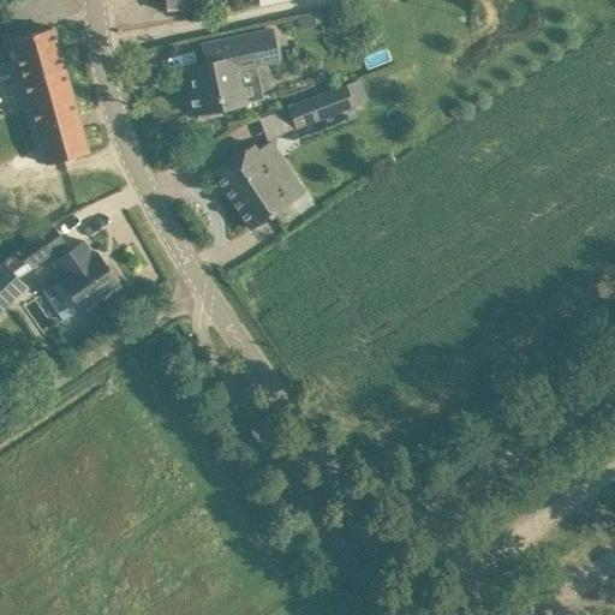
[(312,15),(297,18),(299,28),(315,24),(314,16),(312,15)]
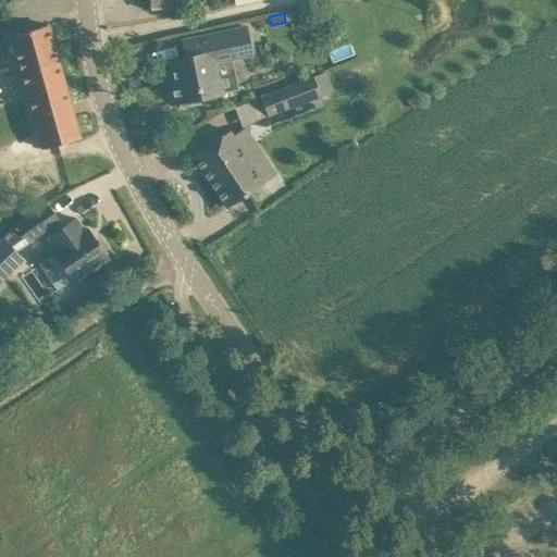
[(41,148),(58,143),(79,137),(48,25),(10,35),(41,148)]
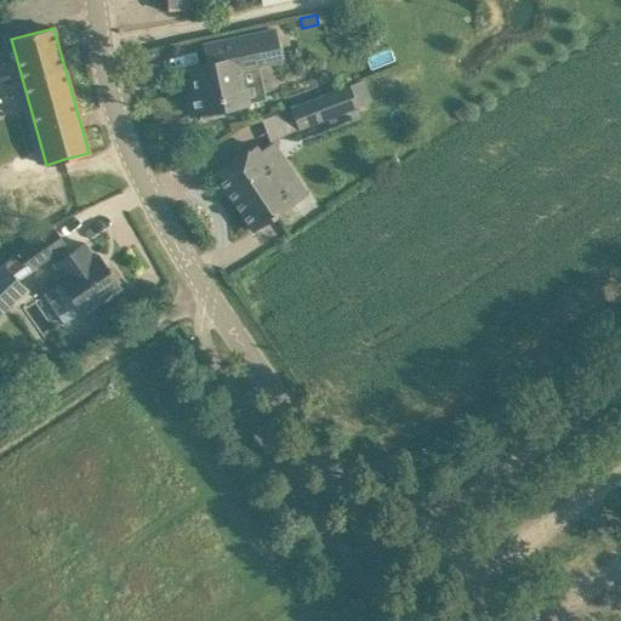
[(240,68),(280,60),(273,30),(204,45),(208,63),(189,67),(194,91),(191,92),(195,115),(199,114),(200,119),(223,115),(222,109),(248,104),(240,68)]
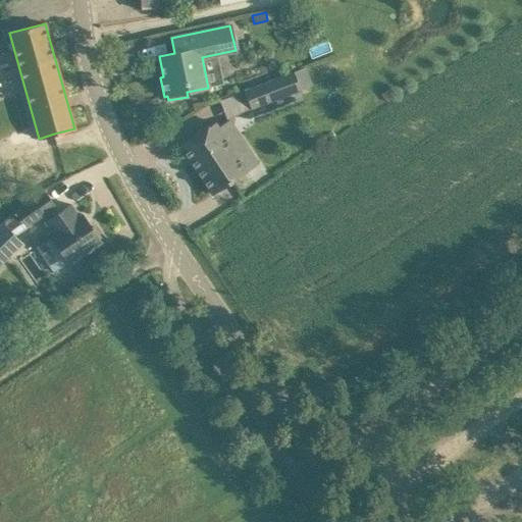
[(294,71),(244,91),(251,108),(300,90),(312,85),(306,67),(294,71)]
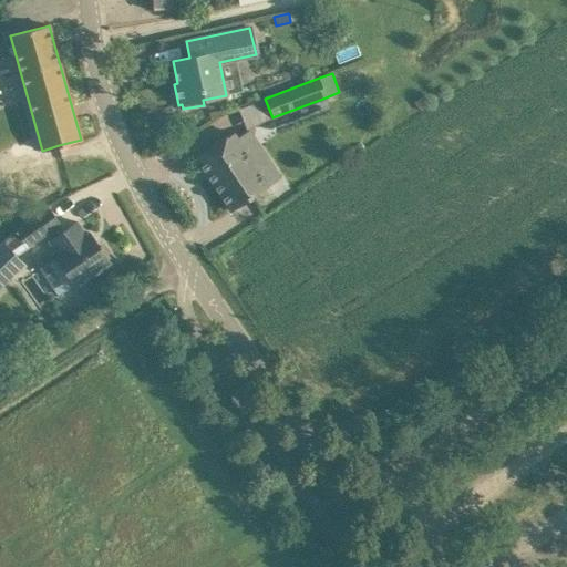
[(234,133),(196,157),(230,210),(268,185),(234,133)]
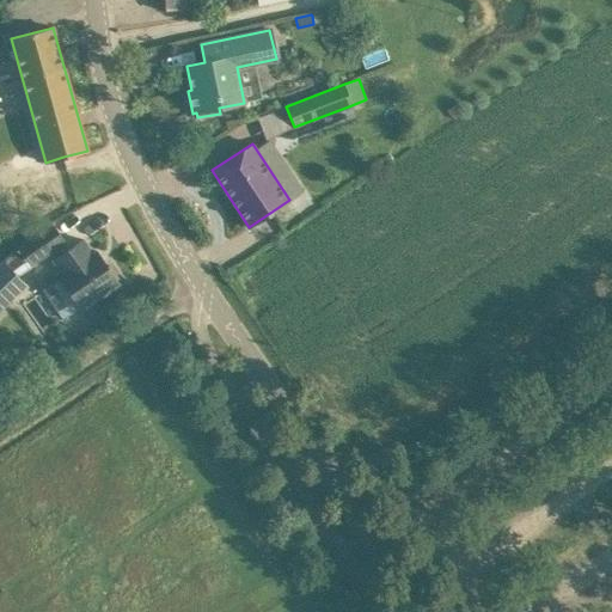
[(22,271),(31,264),(65,242),(53,225),(10,255),(22,271)]
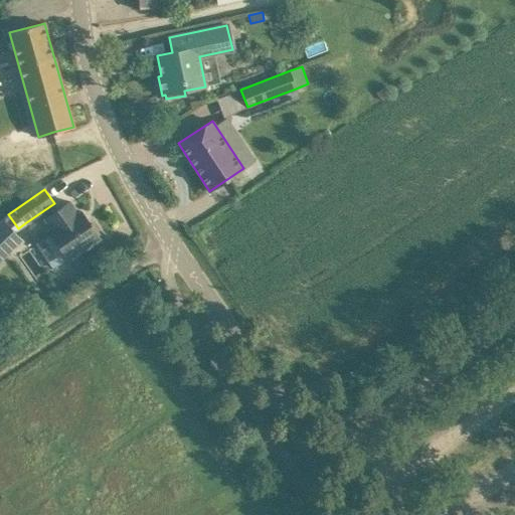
[(51,229),(48,232),(68,261),(100,238),(98,235),(100,233),(93,223),(91,225),(81,211),(77,213),(69,201),(43,219),(51,229)]
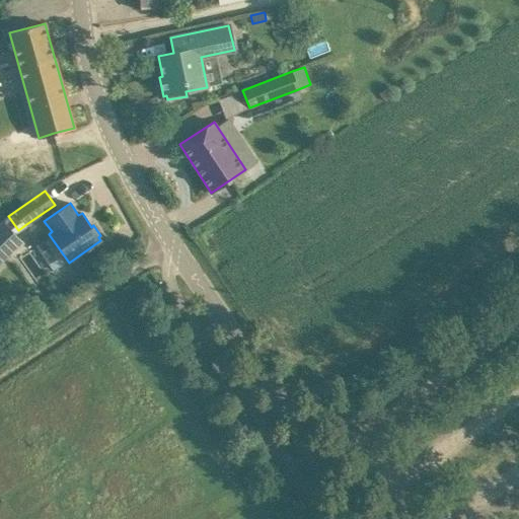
[(0,222),(0,260),(19,241),(0,222)]
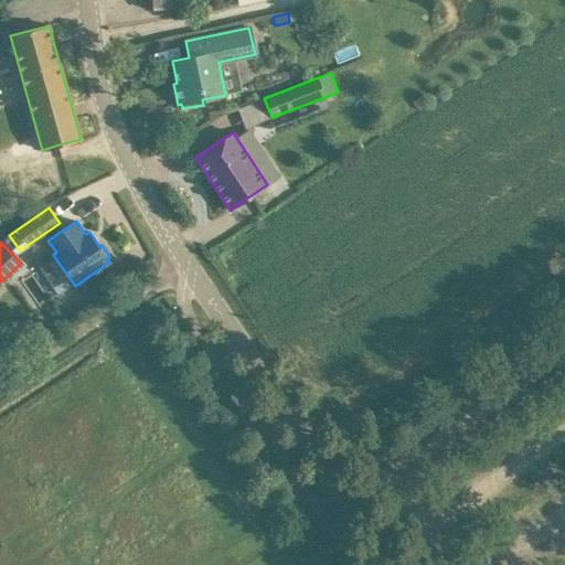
[(33,296),(51,291),(44,270),(27,275),(33,296)]
